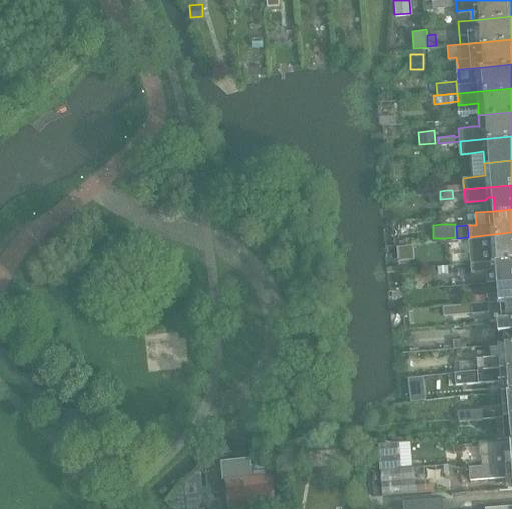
[(511,232),(468,237),(469,248),(470,261),(511,257),(511,232)]
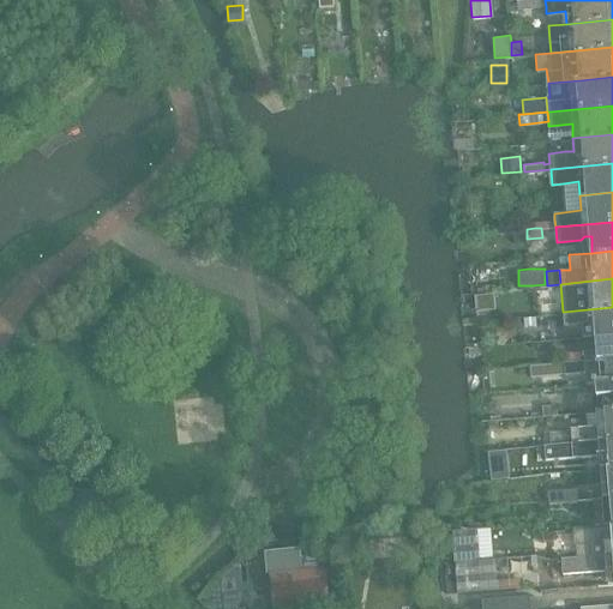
[(490,293),(475,294),(475,309),(491,308),(490,293)]
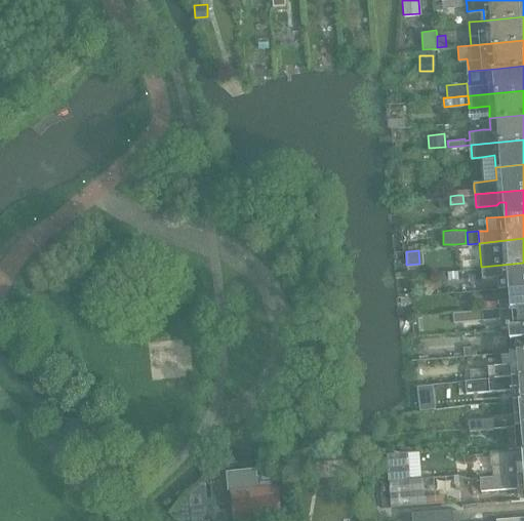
[(523,285),(523,263),(481,267),(482,276),(497,275),(497,288),(509,287),(523,285)]
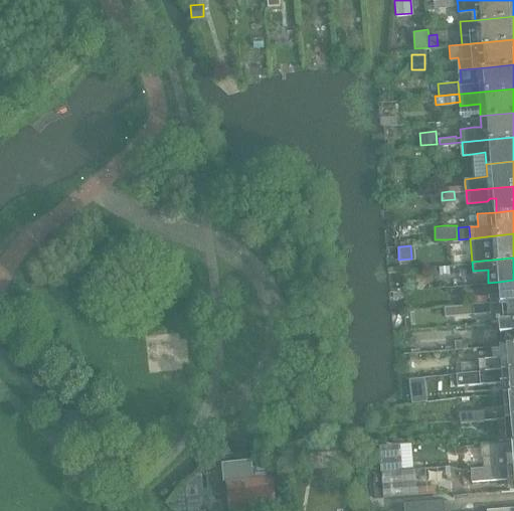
[(500,292),(489,293),(489,302),(490,301),(490,302),(513,300),(513,280),(499,282),(500,292)]
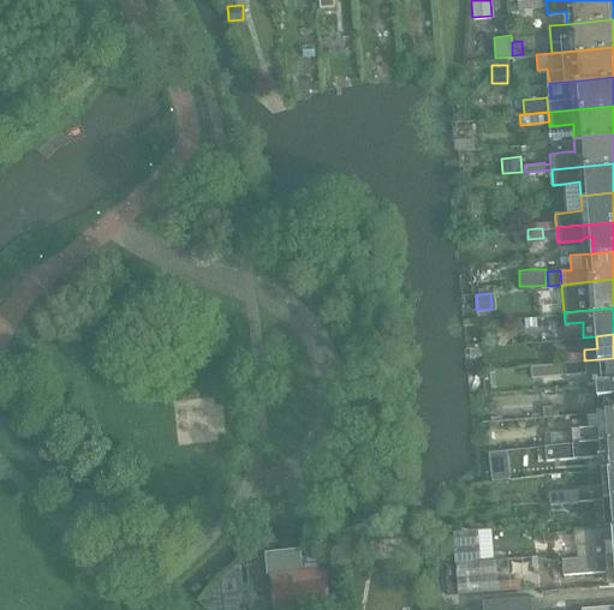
[(579,350),(562,352),(564,362),(580,360),(579,350)]
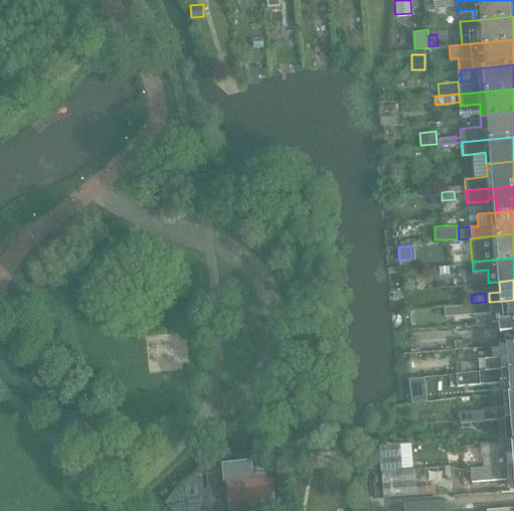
[(486,302),(472,303),(473,313),(490,311),(491,321),(499,321),(513,319),(513,300),(490,302),(490,301),(489,302),(486,302)]
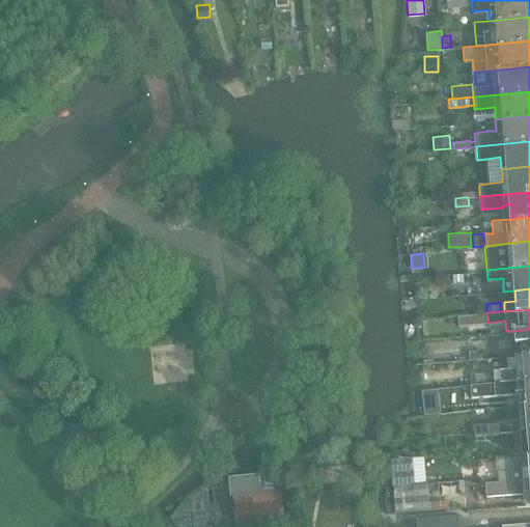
[(465,314),(458,314),(458,325),(487,323),(486,312),(465,314)]
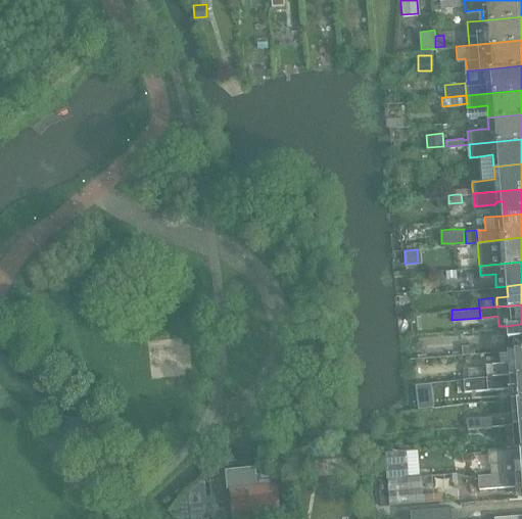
[(513,349),(521,348),(521,324),(507,326),(508,336),(513,336),(513,349)]
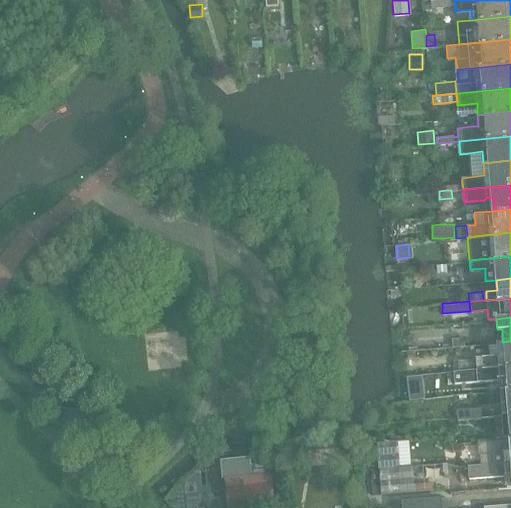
[(463,336),(451,337),(452,346),(464,345),(463,336)]
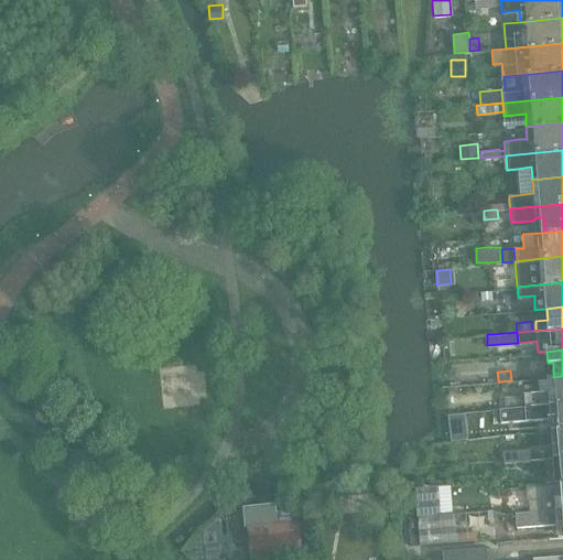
[(562,376),(553,377),(547,378),(538,379),(539,391),(523,394),(524,406),(524,407),(562,402),(562,376)]
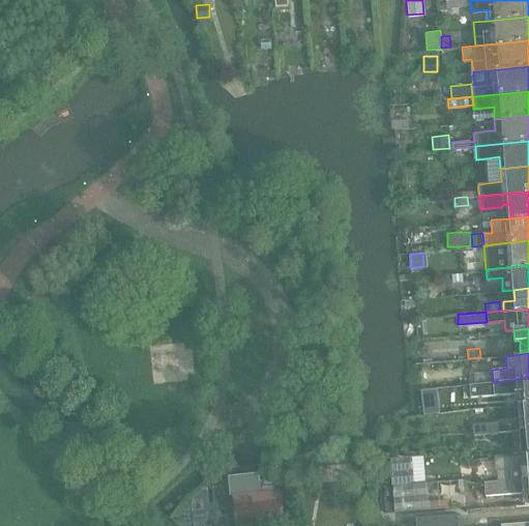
[(492,370),(478,371),(479,382),(493,381),(492,370)]
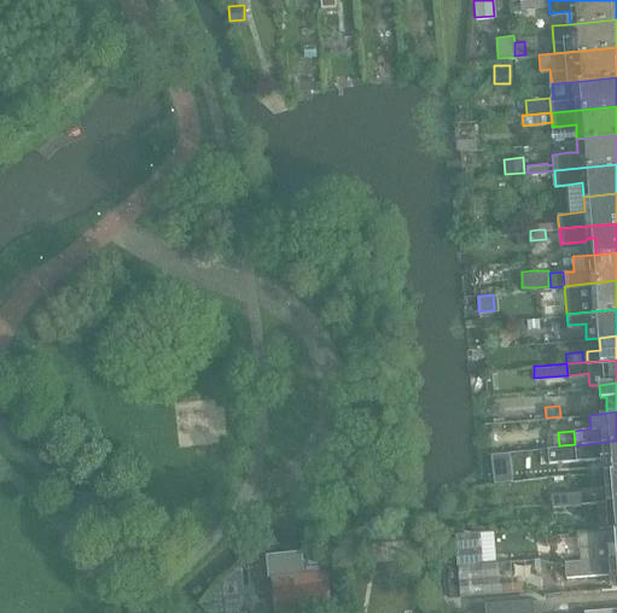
[(558,432),(547,433),(548,445),(559,444),(558,432)]
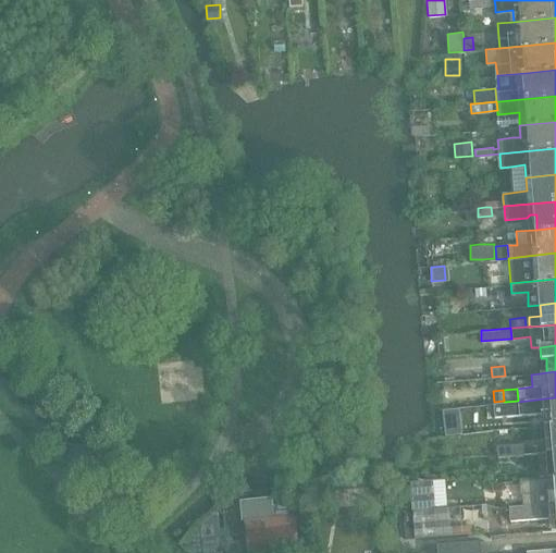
[(494,404),(492,404),(493,416),(519,414),(544,412),(545,426),(555,424),(555,397),(518,402),(494,404)]
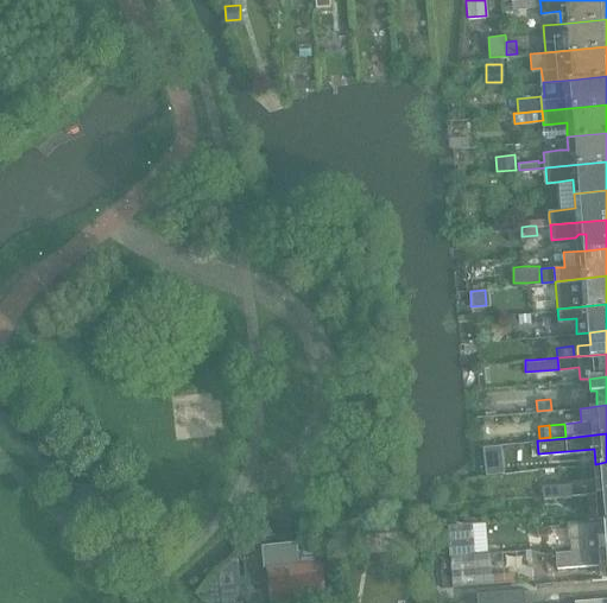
[(501,461),(486,463),(487,473),(503,471),(501,461)]
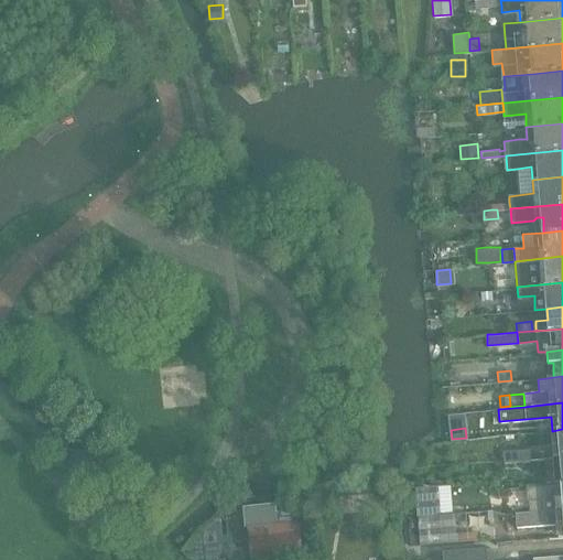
[(562,430),(552,432),(554,458),(562,456),(562,430)]
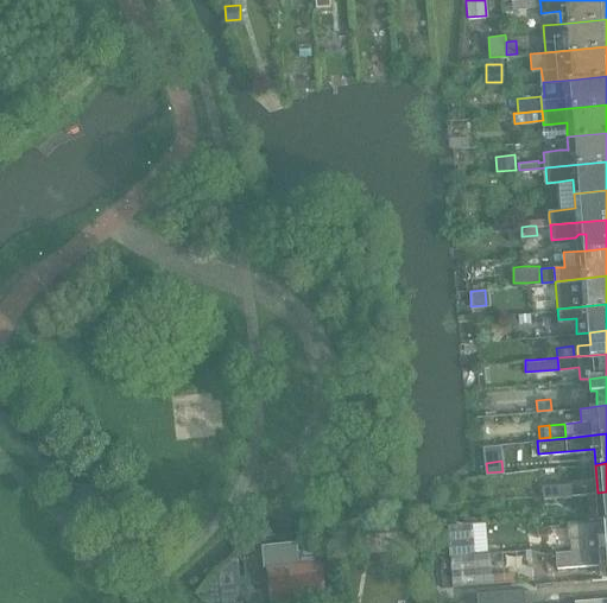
[(571,481),(543,483),(544,495),(544,496),(573,494),(571,481)]
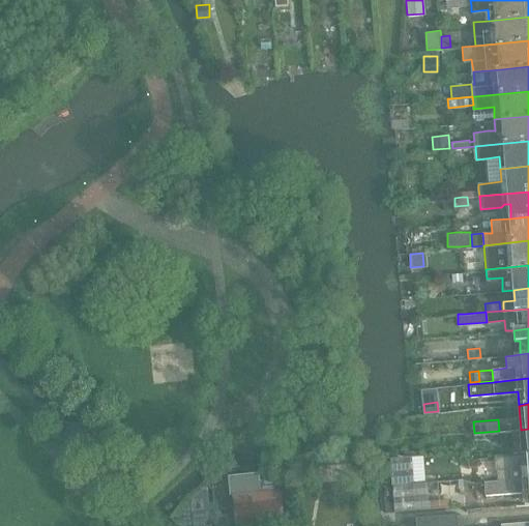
[(528,454),(523,455),(493,457),(494,469),(496,469),(497,481),(528,478),(528,454)]
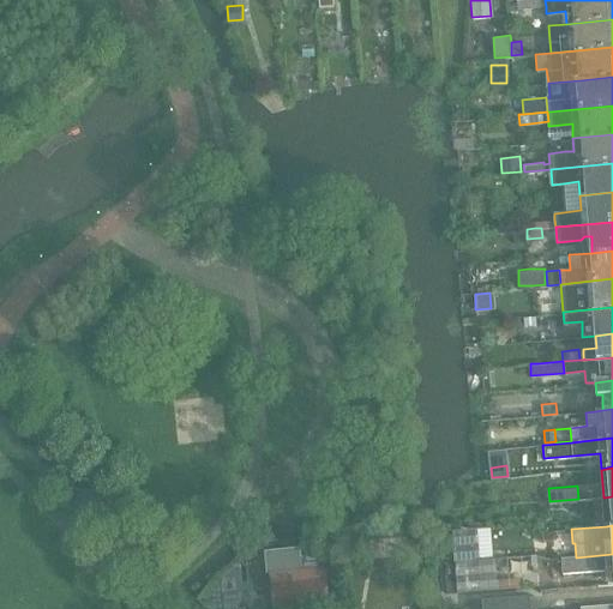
[(300,546),(264,549),(266,572),(269,572),(271,608),(310,608),(329,607),(325,565),(324,565),(323,553),(300,555),(300,546)]
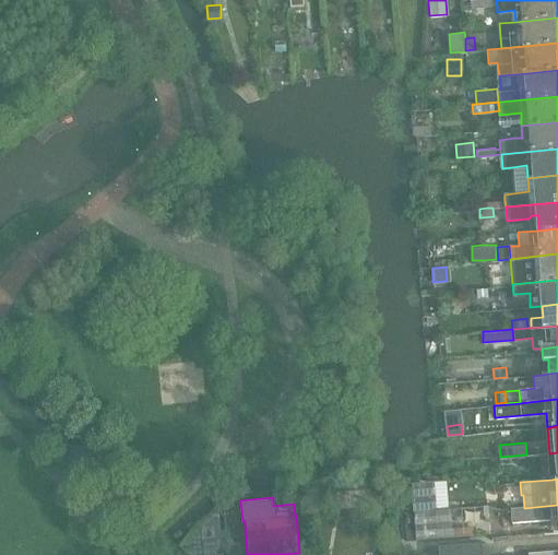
[(557,505),(524,508),(510,510),(512,522),(557,519),(557,505)]
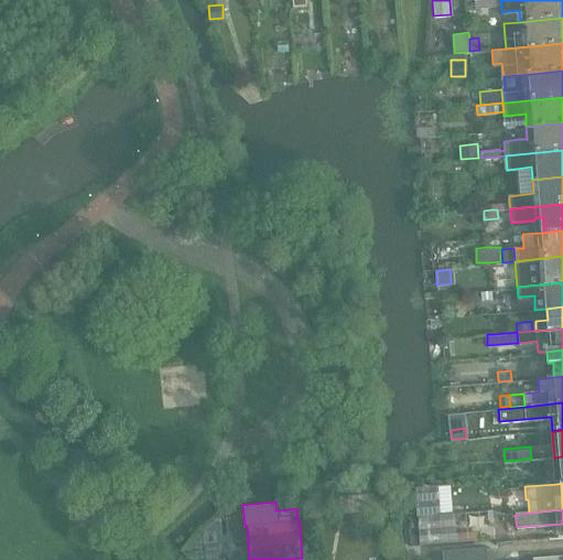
[(484,559),(483,547),(442,550),(442,559),(484,559)]
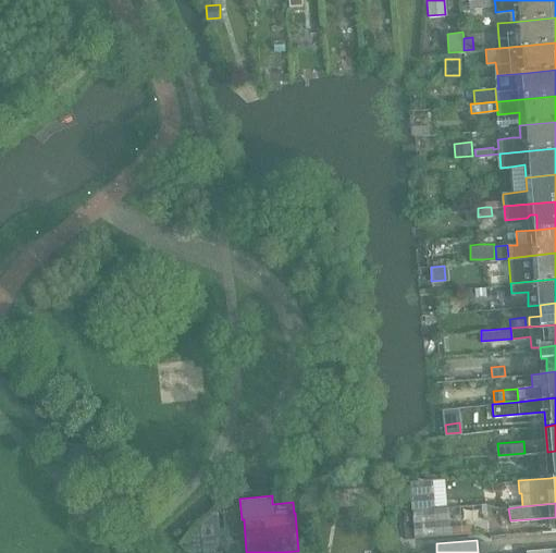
[(436,552),(436,543),(423,544),(423,552),(436,552)]
